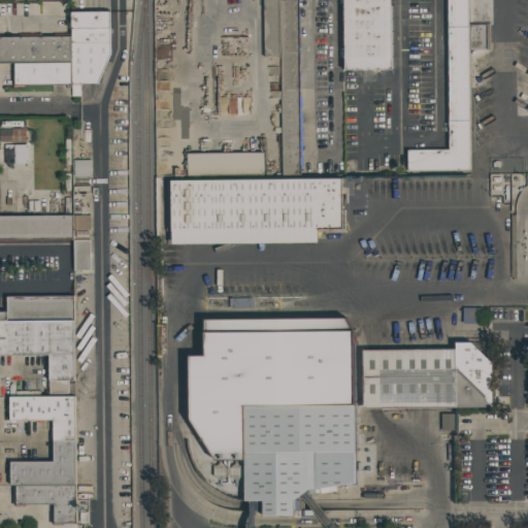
[(279,0),(281,57),(264,57),(263,0),(279,0)]
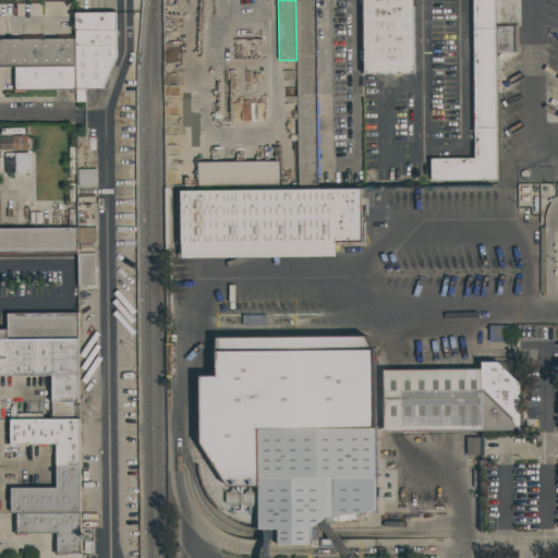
[(315,0),(318,184),(298,184),(296,60),(295,0),(315,0)]
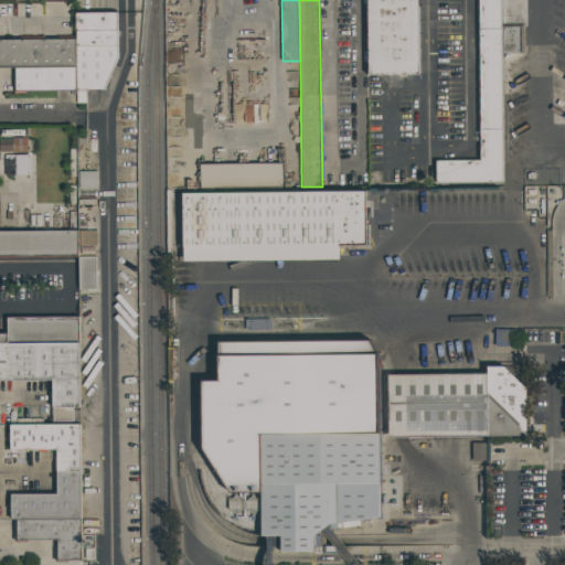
[(418,0),(419,74),(369,75),(368,0),(418,0)]
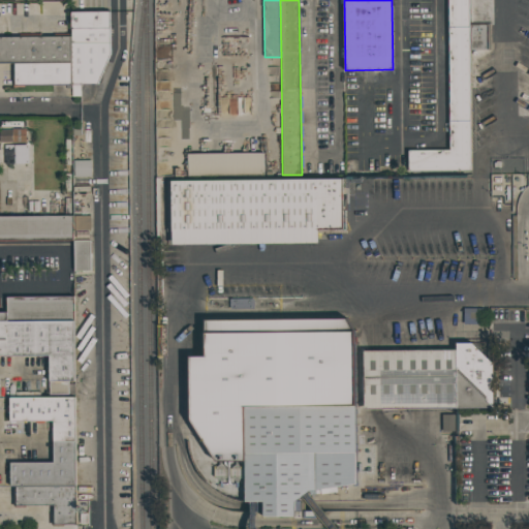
[(448,0),(469,0),(470,50),(471,170),(408,172),(408,150),(449,150),(448,0)]
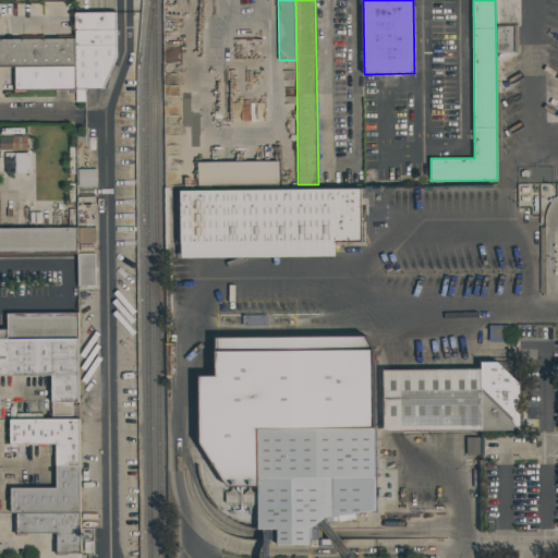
[(518,52),(496,52),(495,0),(520,0),(520,26),(518,26),(518,52)]
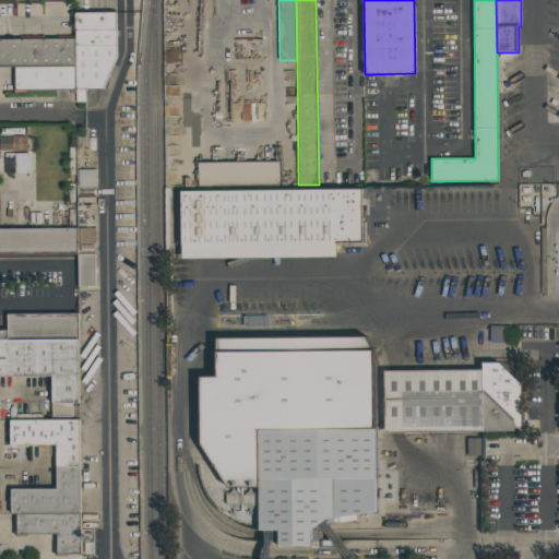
[(116,12),(117,58),(103,90),(75,90),(75,67),(75,35),(75,13),(116,12)]
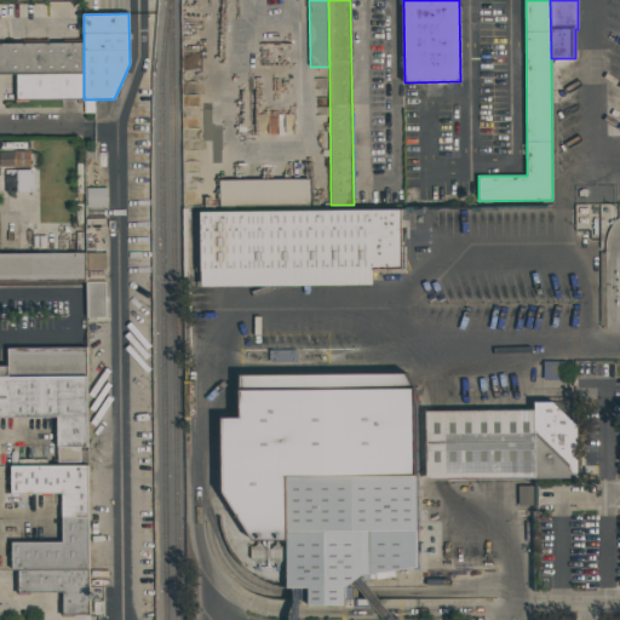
[(84,74),(17,74),(0,74),(0,44),(22,44),(22,40),(47,40),(47,42),(63,42),(63,39),(84,39),(84,74)]
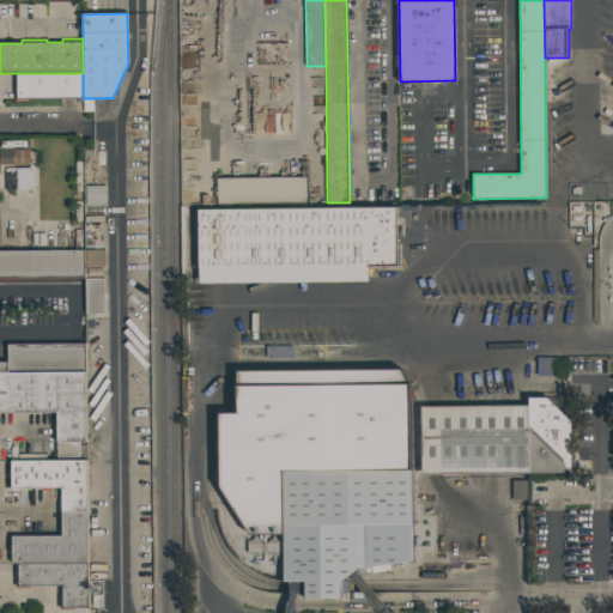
[(83,73),(83,98),(28,98),(28,101),(16,101),(14,84),(17,84),(17,73),(83,73)]
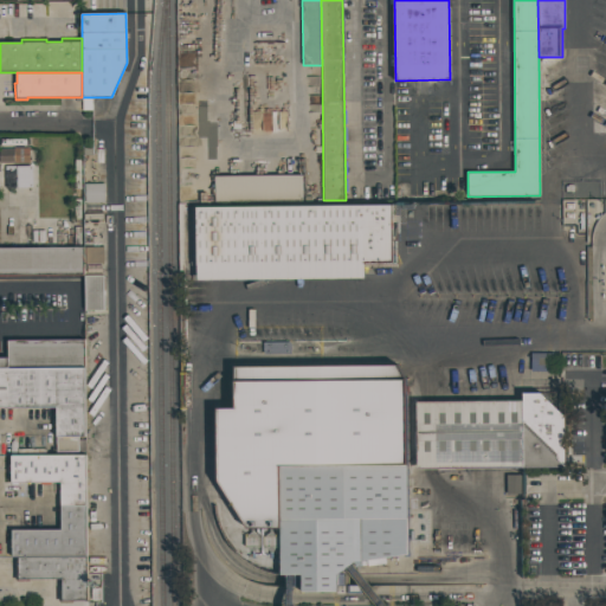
[(30,162),(0,162),(0,148),(30,148),(30,162)]
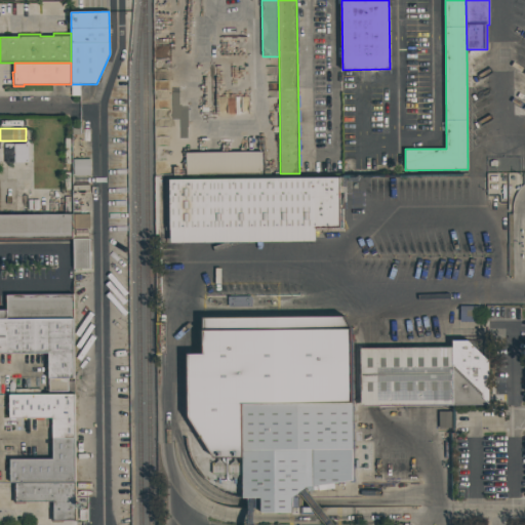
[(28,145),(5,145),(5,163),(28,163),(28,145)]
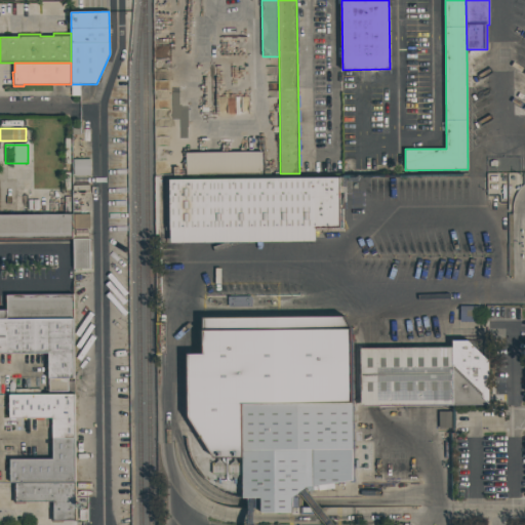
[(263,173),(187,174),(186,153),(261,152),(263,173)]
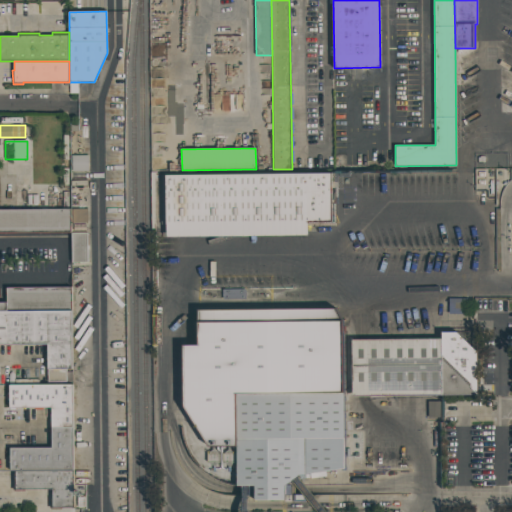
[(89,172),(89,155),(72,156),(72,172),(89,172)]
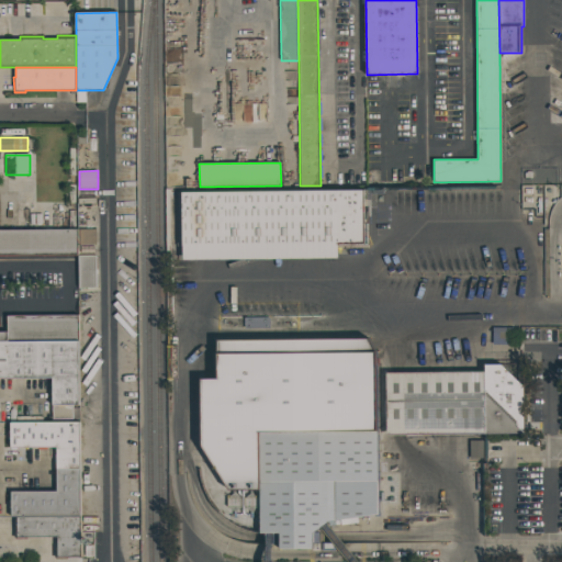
[(363,190),(363,239),(338,240),(338,258),(183,260),(182,246),(177,246),(176,192),(363,190)]
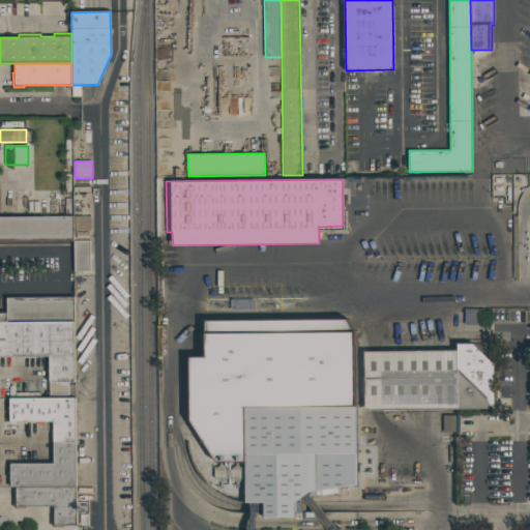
[(0,215),(74,216),(74,237),(0,236),(0,215)]
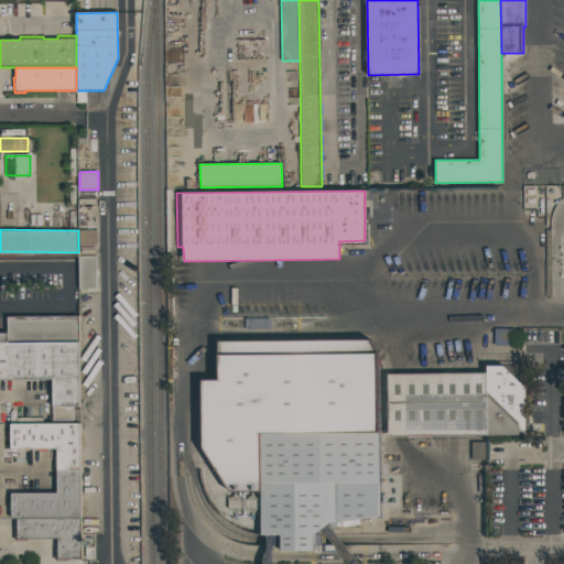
[(97,230),(80,230),(80,247),(97,246),(97,230)]
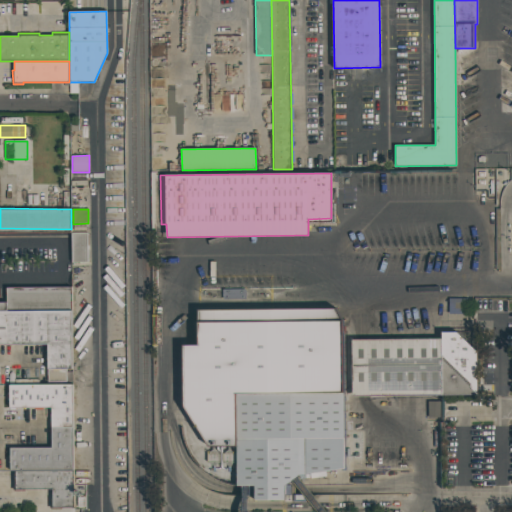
[(72,262),(72,232),(88,232),(88,262),(72,262)]
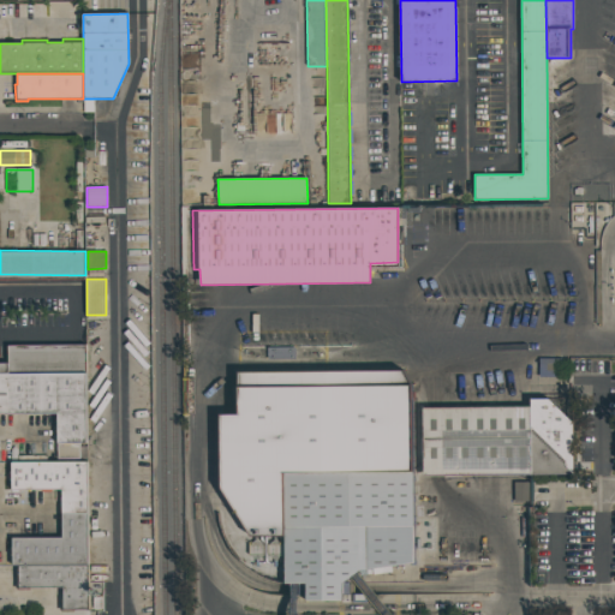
[(87,345),(87,374),(0,374),(0,363),(9,363),(9,345),(87,345)]
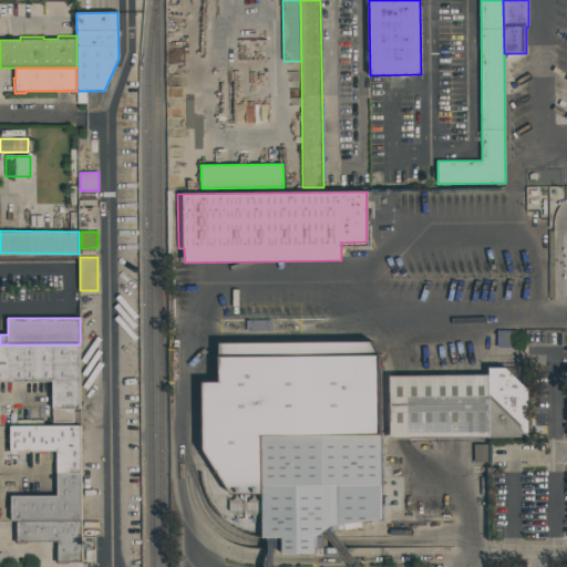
[(497,330),(517,330),(517,348),(497,348),(497,330)]
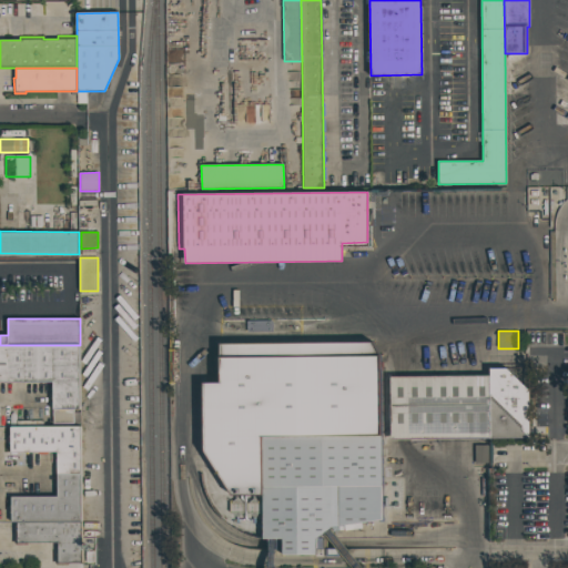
[(316,538),(316,555),(283,556),(283,539),(263,539),(262,495),(232,496),(204,452),(204,383),(221,383),(220,344),(373,343),(381,357),(383,519),(332,527),(316,538)]
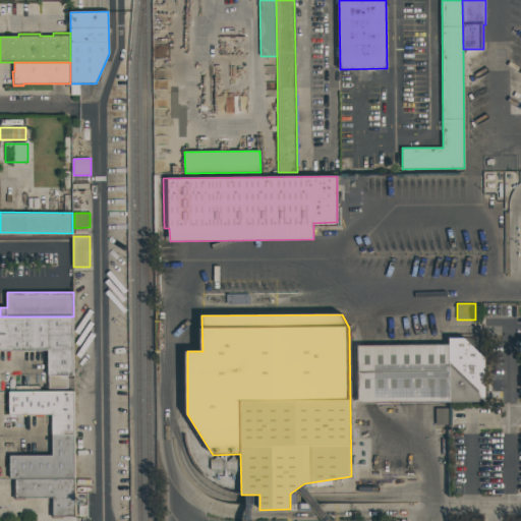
[(0,316),(73,316),(74,375),(67,375),(68,388),(49,389),(48,351),(0,351),(0,316)]
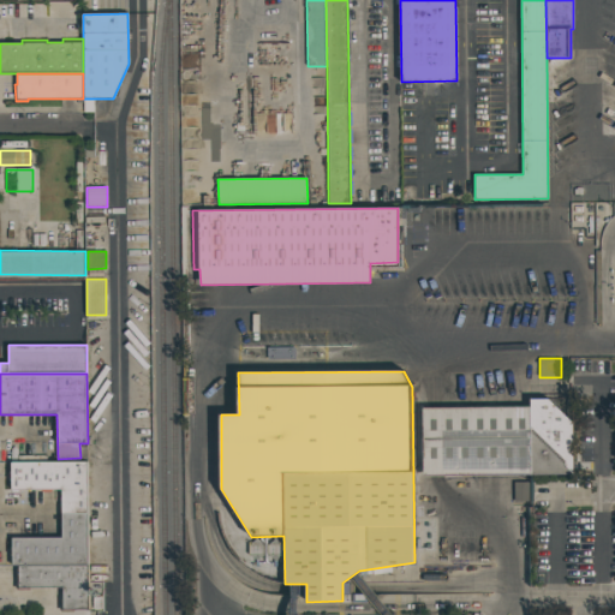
[(548,399),(573,423),(573,475),(423,476),(423,408),(530,407),(530,399),(548,399)]
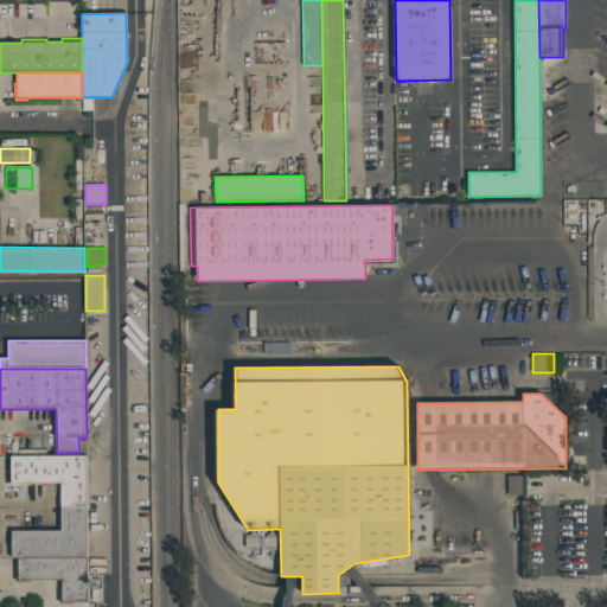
[(87,455),(87,506),(62,506),(61,483),(12,484),(11,457),(87,455)]
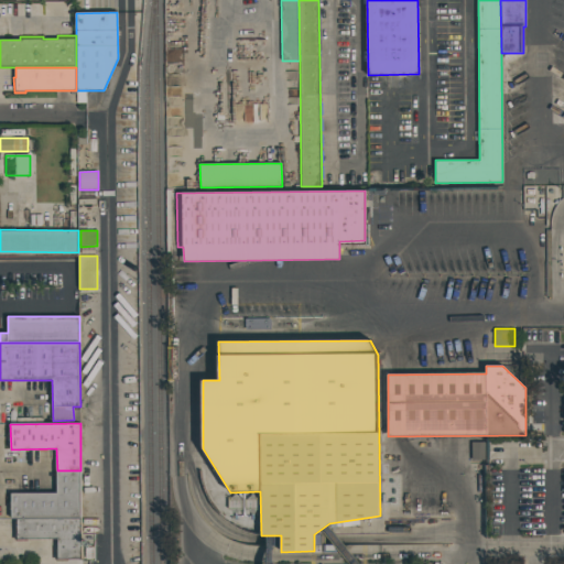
[(472,442),(487,442),(487,459),(472,459),(472,442)]
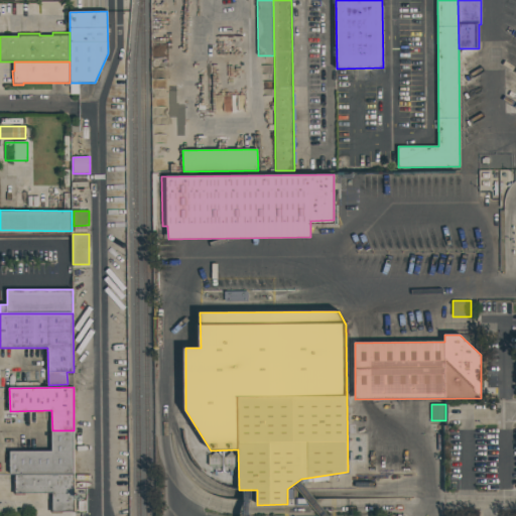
[(75,474),(16,474),(10,474),(10,452),(52,450),(52,430),(74,430),(75,474)]
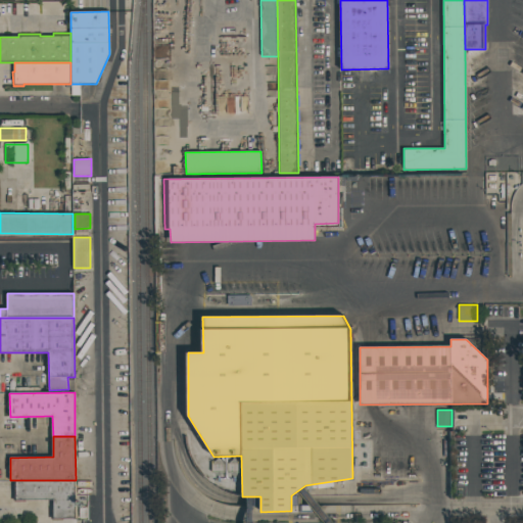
[(76,518),(63,518),(63,520),(54,520),(53,500),(26,501),(26,502),(14,502),(14,483),(16,483),(16,480),(76,480),(76,518)]
